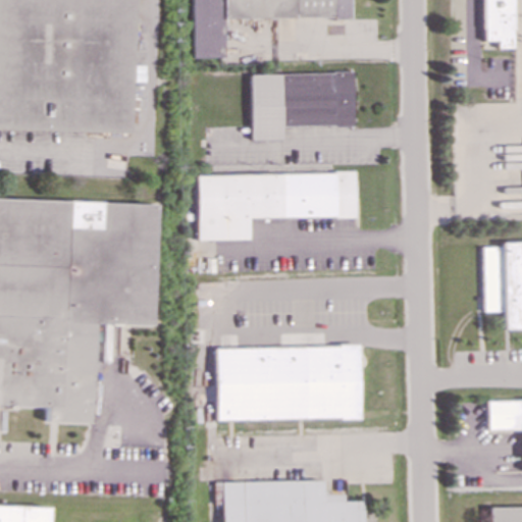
[(134,0),(0,0),(0,128),(131,133),(134,0)]
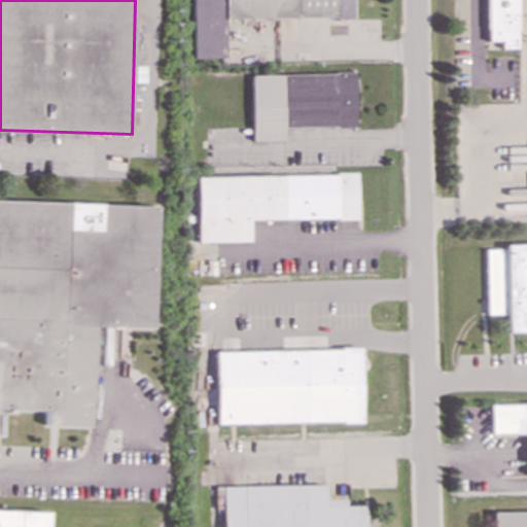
[(194,0),(195,59),(227,58),(226,19),(353,18),(353,0),(194,0)]
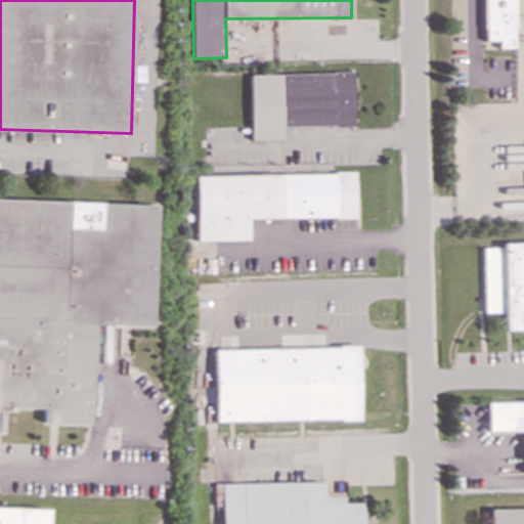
[(516,0),(485,0),(485,40),(499,40),(499,48),(517,48),(516,0)]
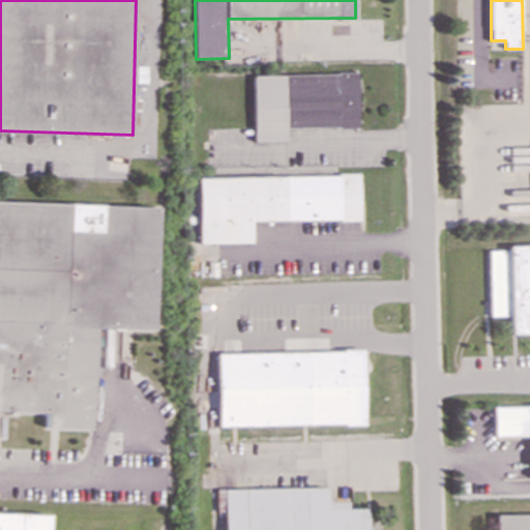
[(256,142),(287,141),(287,128),(360,126),(359,72),(255,76),(256,142)]
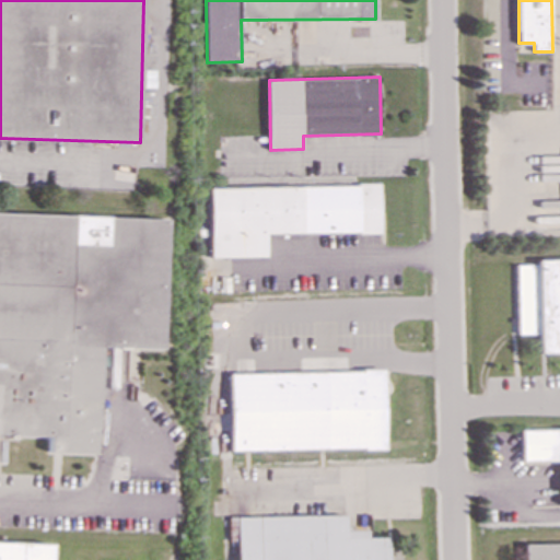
[(383,232),(382,184),(211,187),(212,257),(268,256),(267,234),(383,232)]
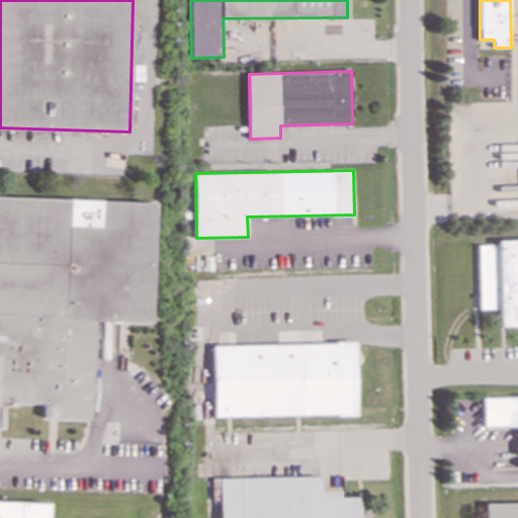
[(152,201),(0,196),(0,402),(45,403),(45,418),(89,419),(91,321),(149,322),(152,201)]
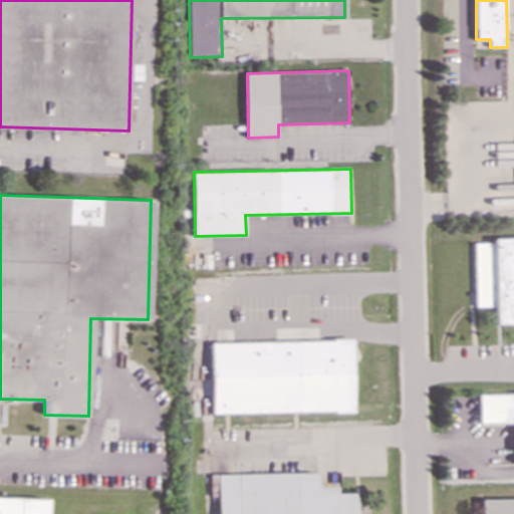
[(513,323),(513,237),(493,238),(493,242),(475,243),(476,306),(496,306),(496,324),(513,323)]
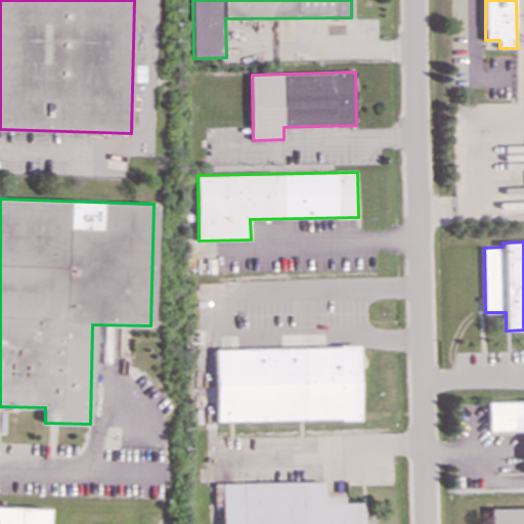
[(216,349),(218,422),(361,420),(360,346),(216,349)]
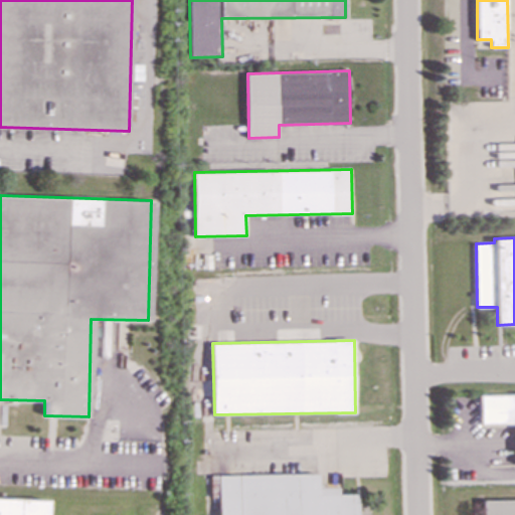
[(480,424),(514,423),(514,393),(480,394),(480,424)]
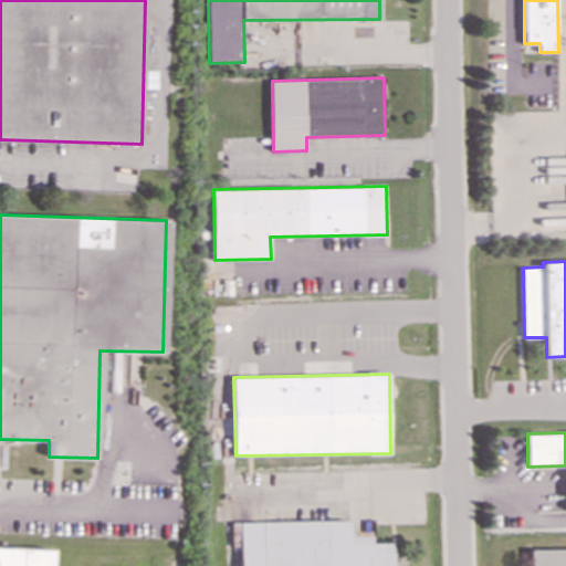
[(241,565),(392,565),(392,543),(371,543),(371,535),(352,536),(350,520),(241,523),(241,565)]
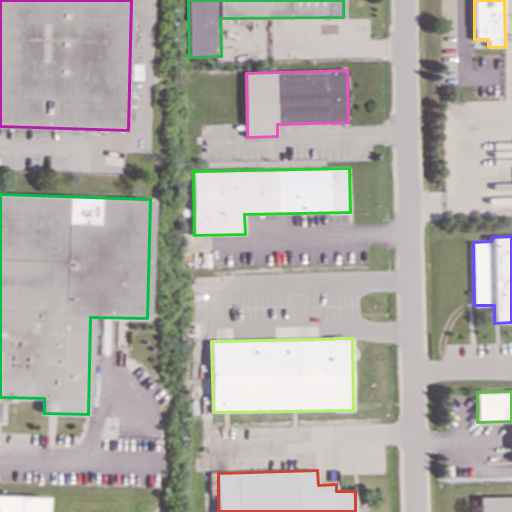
[(0,511),(45,511),(46,496),(0,494),(0,511)]
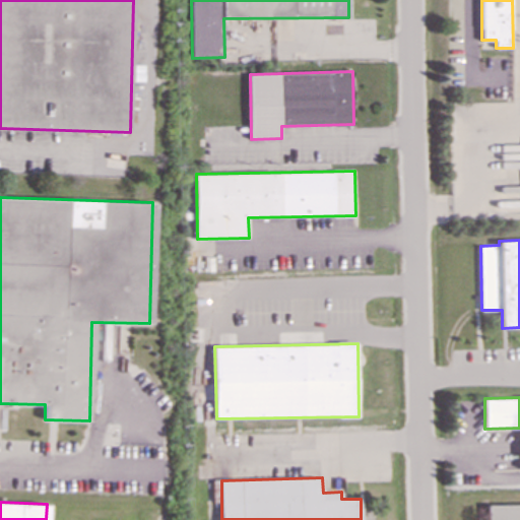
[(519,519),(519,504),(485,505),(485,519),(519,519)]
